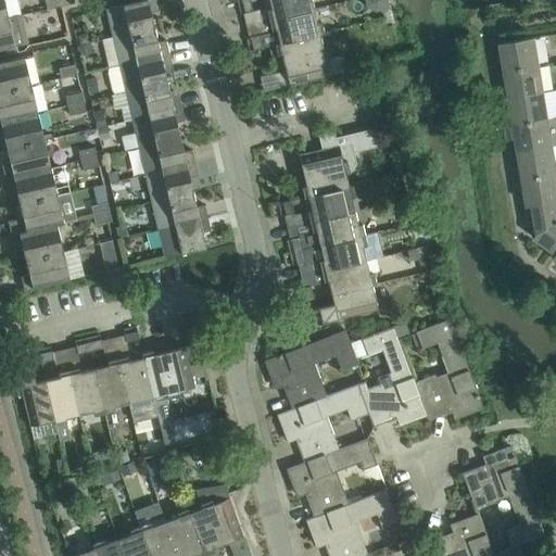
[(45,0),(47,9),(75,2),(74,0),(45,0)]
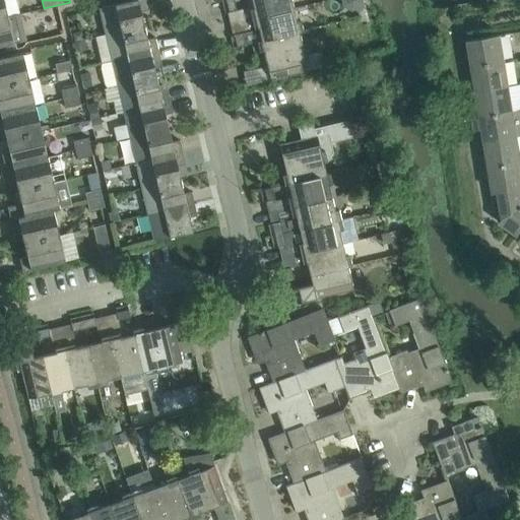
[(106,35),(144,25),(141,11),(148,9),(146,0),(133,0),(100,8),(106,35)]
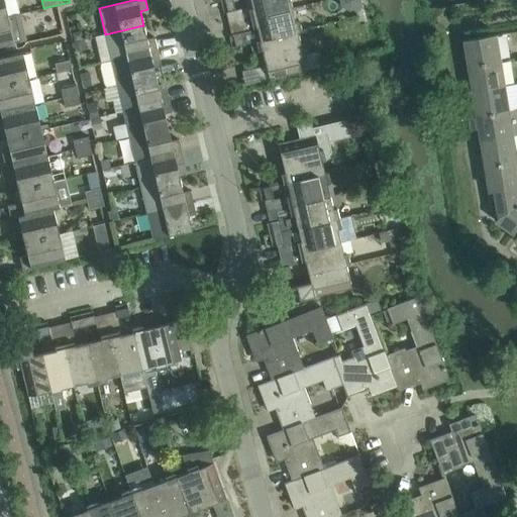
[(232,0),(226,0),(221,1),(223,13),(235,10),(232,0)]
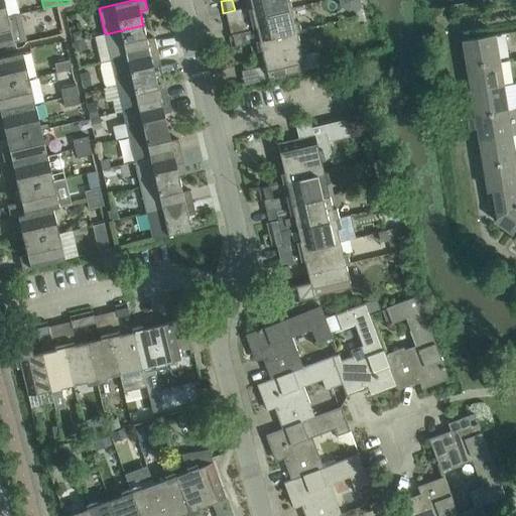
[(250,18),(290,9),(287,0),(249,0),(252,8),(248,9),(250,18)]
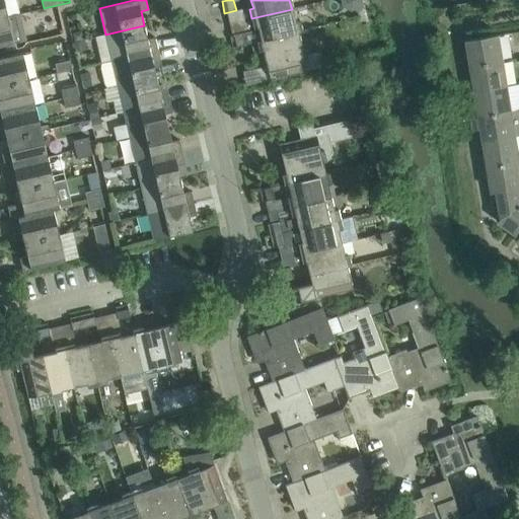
[(241,32),(229,35),(232,47),(244,44),(256,41),(261,40),(261,41),(297,32),(301,31),(298,19),(294,20),(292,9),(251,18),(253,28),(241,30),(241,32)]
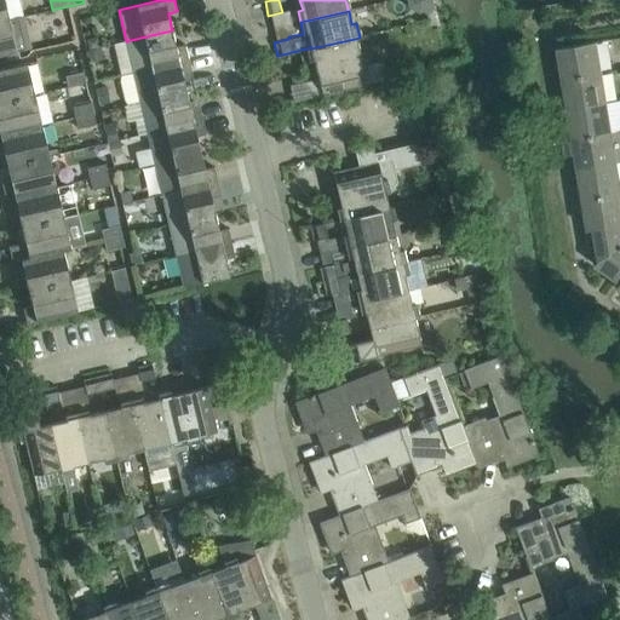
[(0,55),(17,51),(10,21),(0,22),(0,55)]
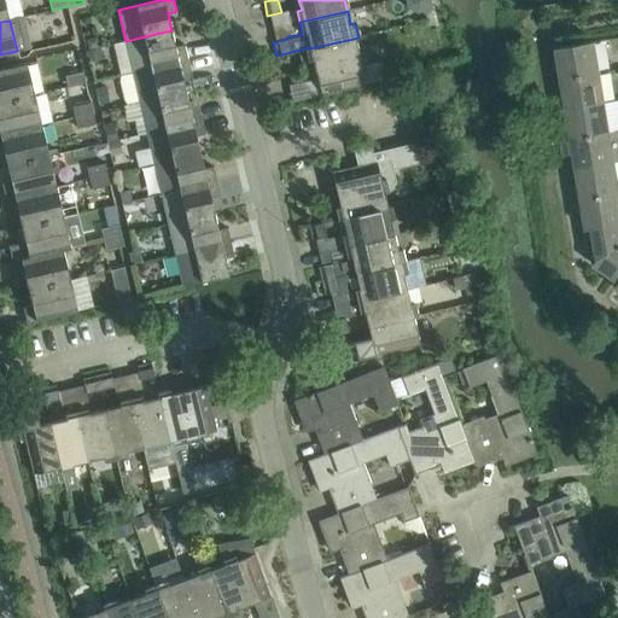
[(172,30),(126,41),(133,71),(188,58),(185,45),(175,46),(172,30)]
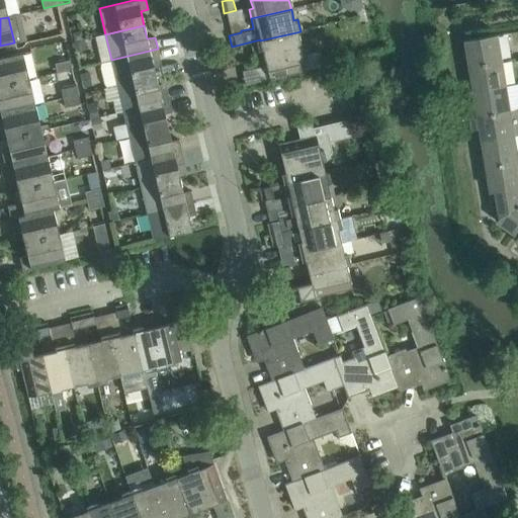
[(81,30),(73,32),(75,41),(84,39),(81,30)]
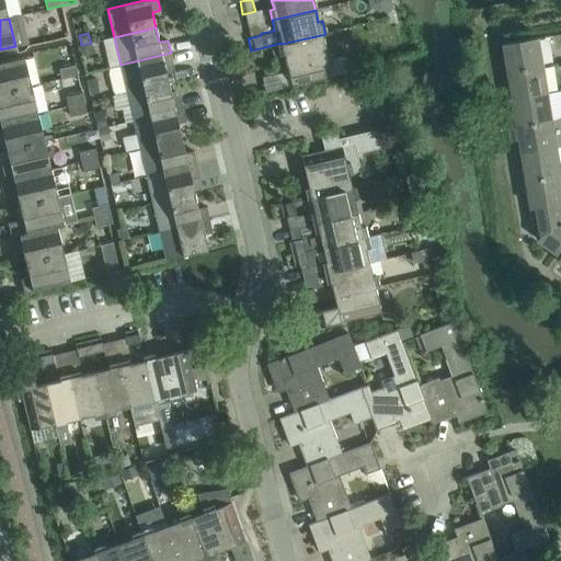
[(346,55),(331,58),(329,46),(324,47),(321,35),(282,44),(282,43),(277,44),(281,55),(284,54),(292,86),(350,72),(346,55)]
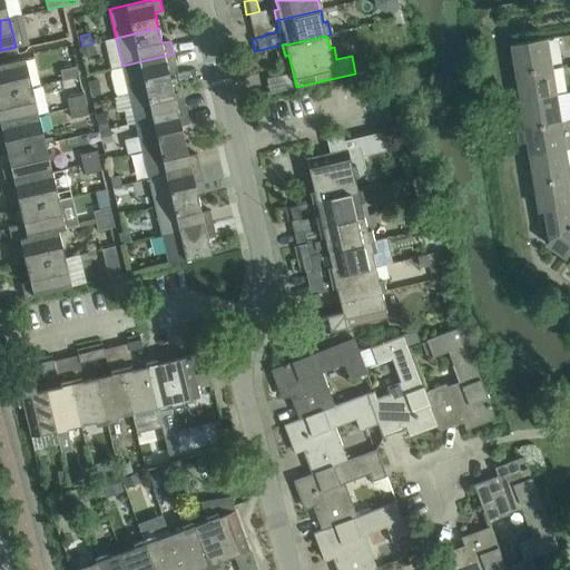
[(554,67),(553,60),(550,38),(514,43),(517,59),(508,60),(510,74),(554,67)]
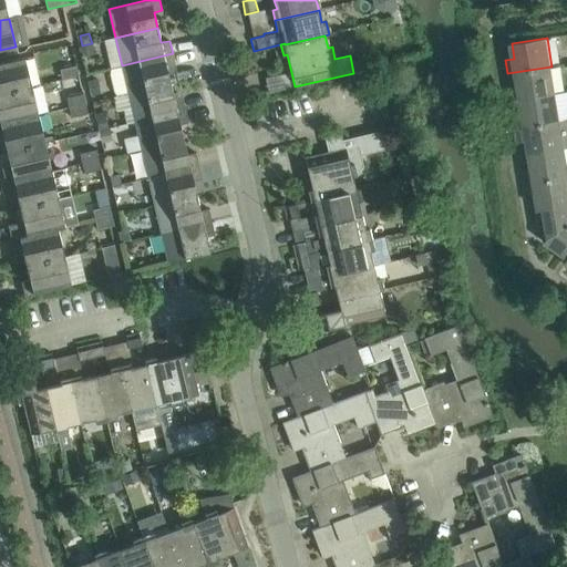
[(93,43),(80,47),(82,57),(95,53),(93,43)]
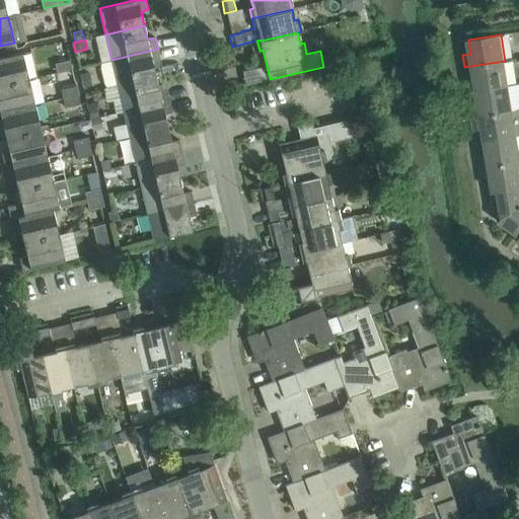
[(118,85),(156,76),(153,63),(161,61),(158,49),(101,63),(100,68),(104,84),(106,88),(118,85)]
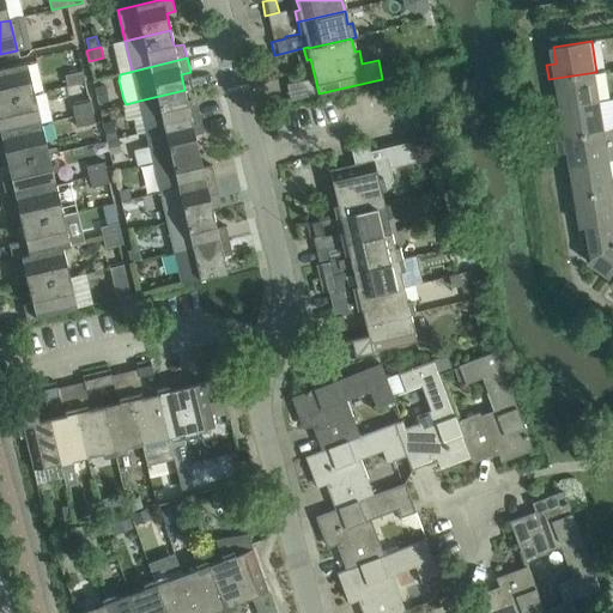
[(0,102),(34,95),(26,64),(0,68),(0,102)]
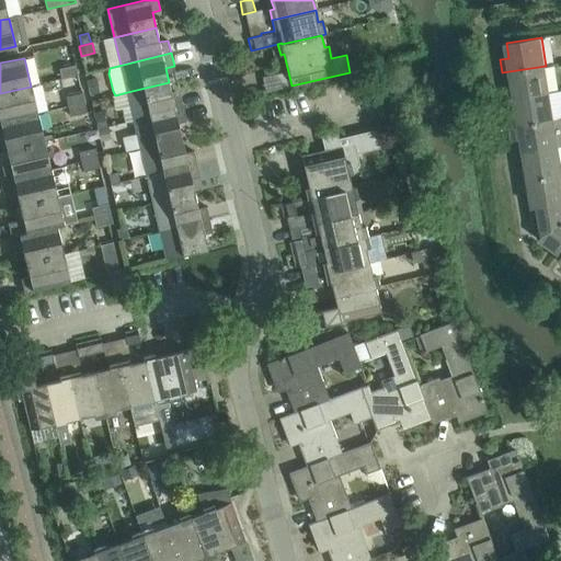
[(78,75),(76,65),(60,68),(63,78),(78,75)]
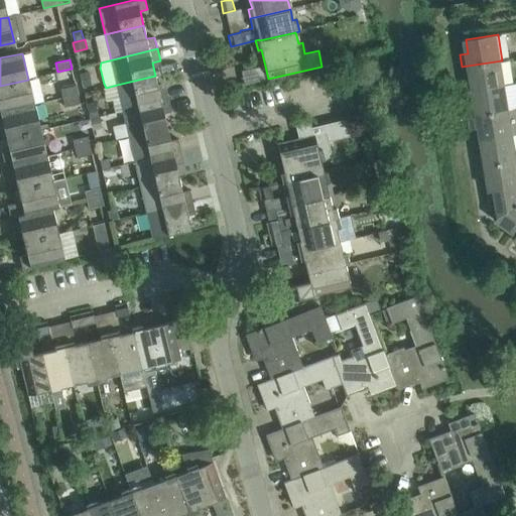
[(474,91),(506,85),(502,60),(462,67),(464,79),(472,78),(474,91)]
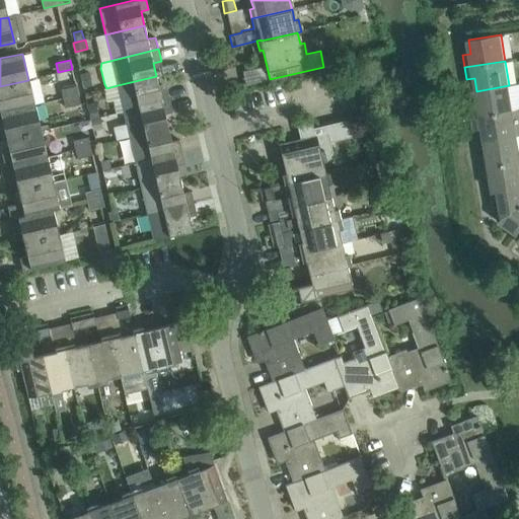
[(89,71),(80,74),(83,87),(92,85),(89,71)]
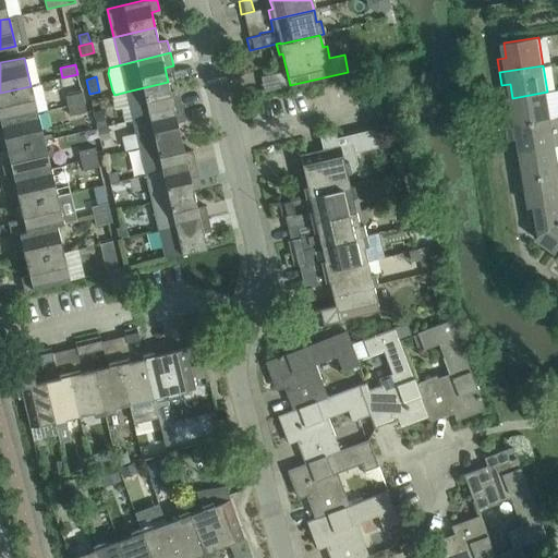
[(168,82),(126,92),(133,120),(183,108),(180,95),(171,97),(168,82)]
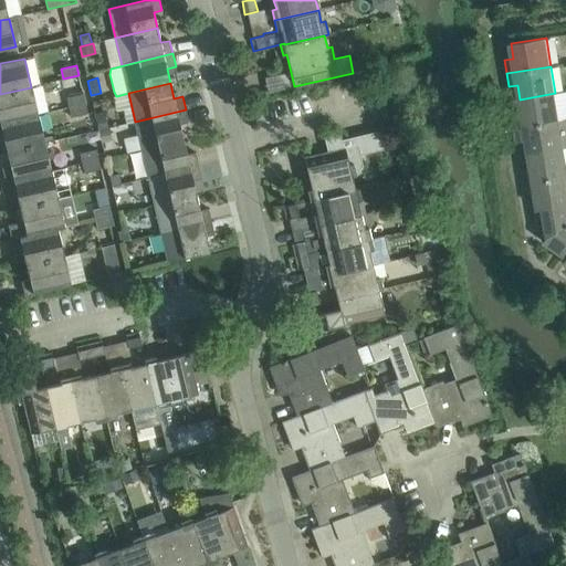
[(0,123),(38,115),(31,87),(0,94),(0,123)]
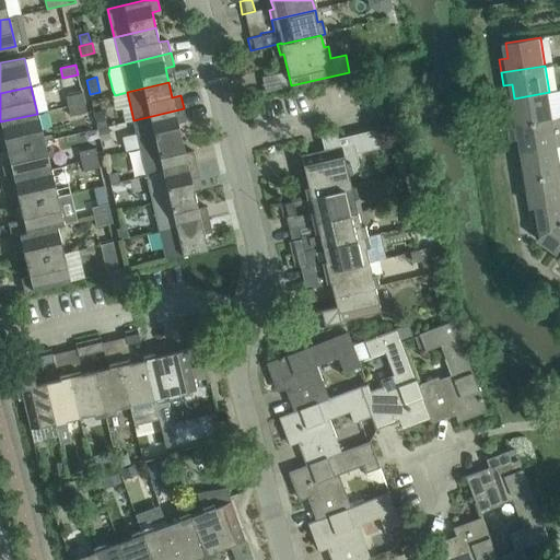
[(510,127),(559,118),(559,90),(549,92),(514,98),(516,113),(508,114),(510,127)]
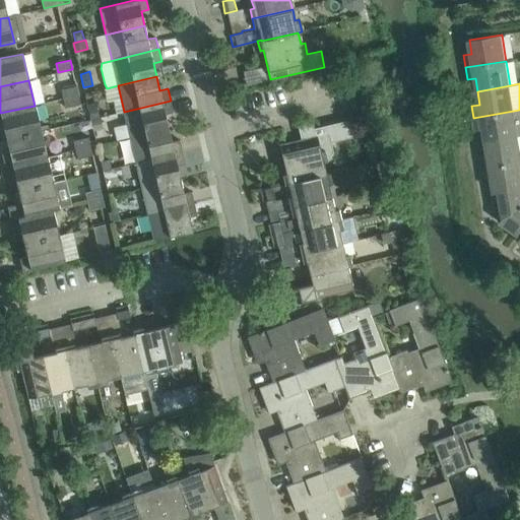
[(63,99),(78,94),(76,86),(61,89),(63,99)]
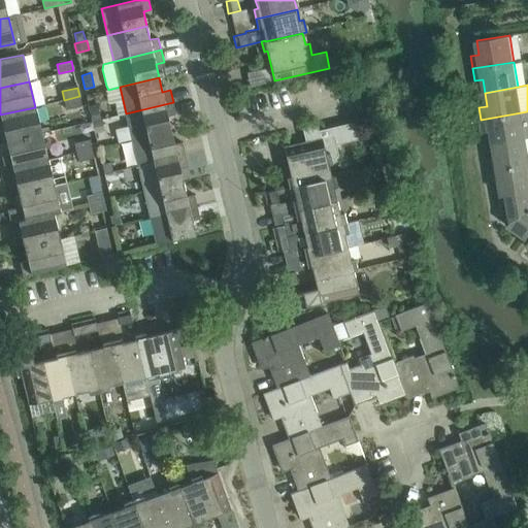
[(79,96),(64,100),(66,109),(81,105),(79,96)]
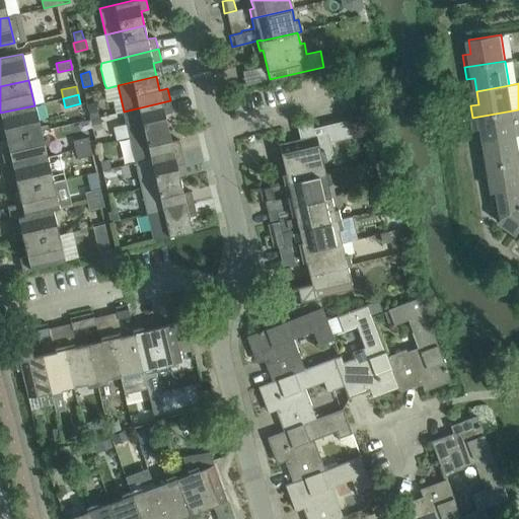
[(130,137),(168,128),(165,114),(172,113),(170,100),(124,112),(130,137)]
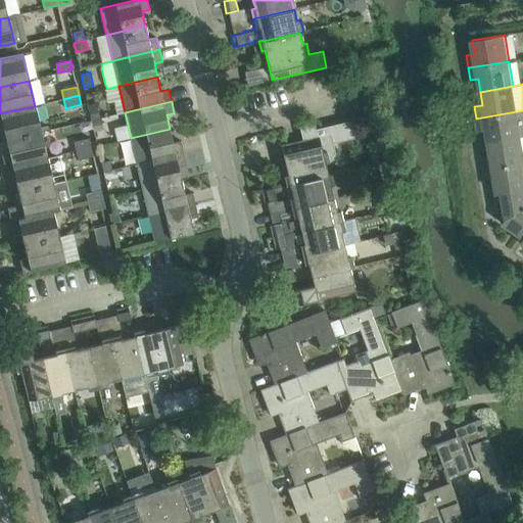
[(91,120),(99,117),(96,102),(88,104),(91,120)]
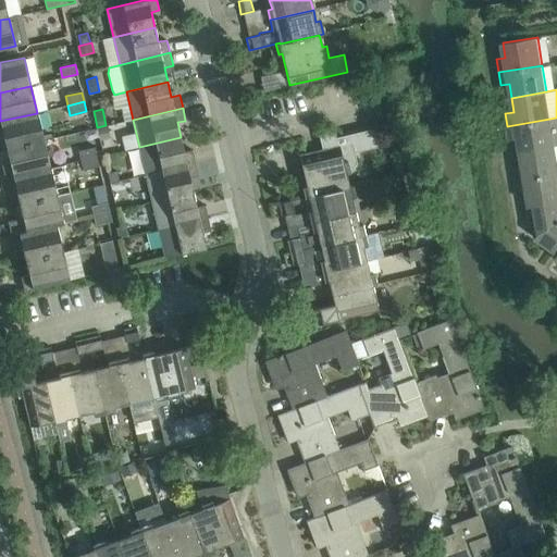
[(7,149),(44,140),(37,113),(0,121),(0,136),(3,136),(7,149)]
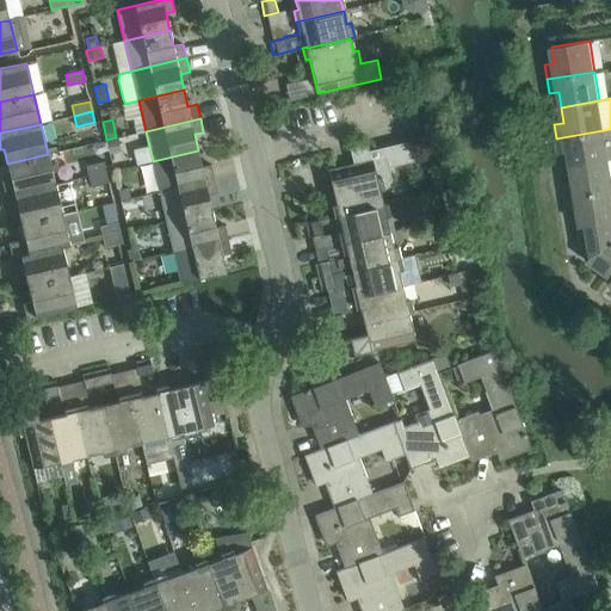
[(571,166),(609,160),(610,159),(610,129),(556,139),(559,153),(568,150),(571,166)]
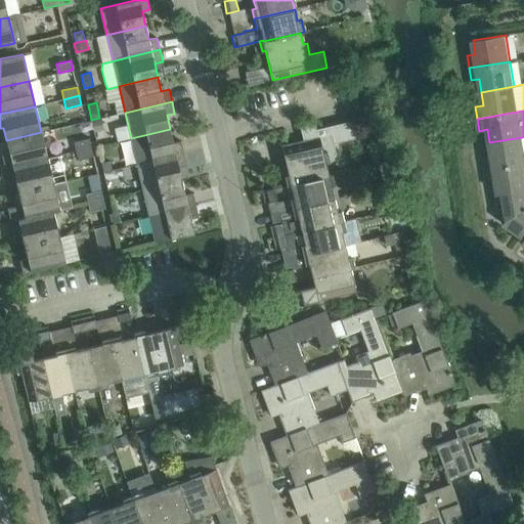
[(91,120),(94,132),(104,130),(101,118),(100,119),(99,118),(91,120)]
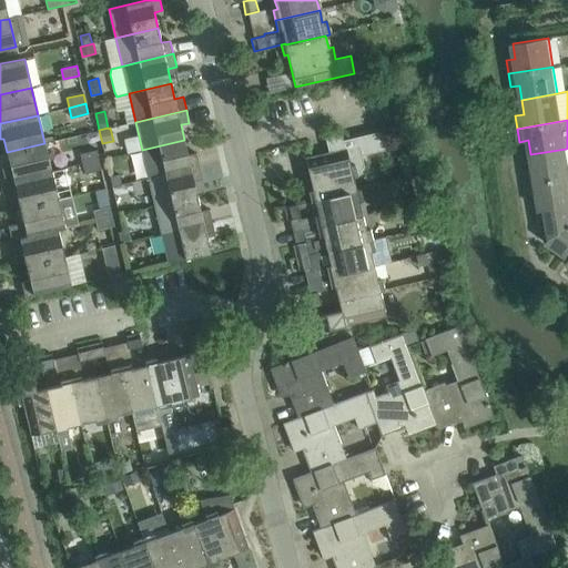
[(328,152),(305,158),(313,190),(308,191),(311,202),(315,201),(356,191),(356,190),(353,176),(358,175),(364,165),(362,155),(387,150),(383,131),(343,140),(341,134),(325,138),(328,152)]
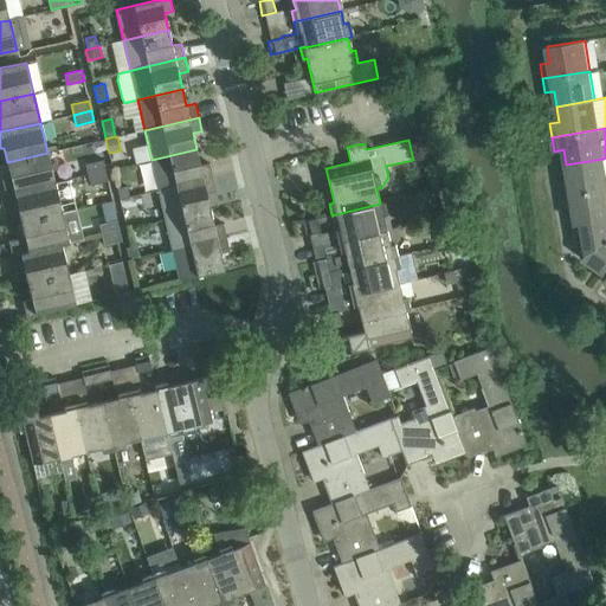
[(147,143),(131,147),(136,163),(150,159),(147,143)]
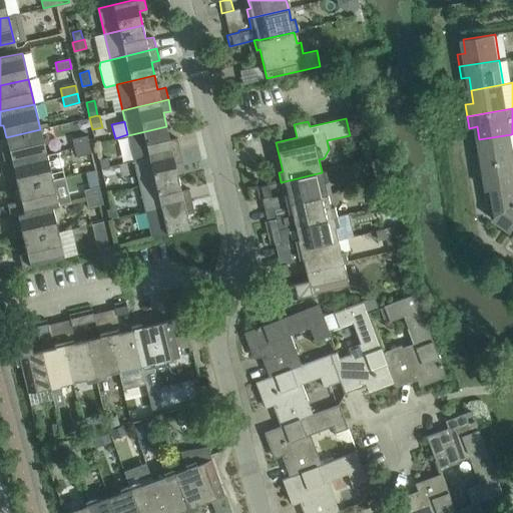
[(134,160),(179,149),(177,138),(169,140),(166,126),(128,135),(134,160)]
